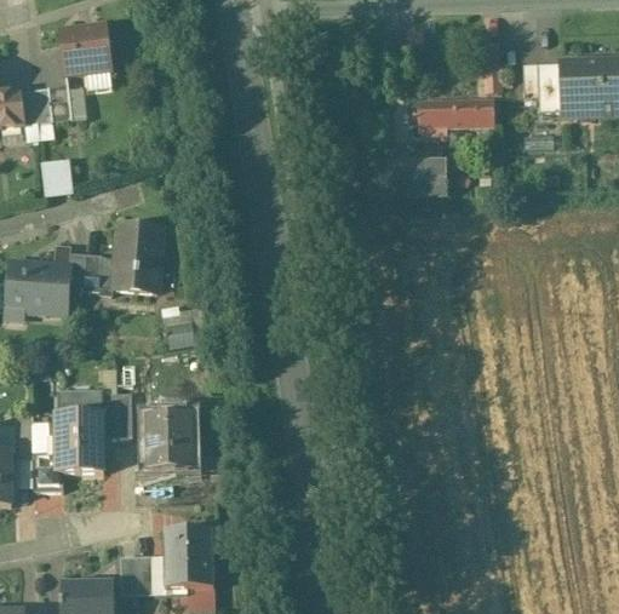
[(103,26),(59,30),(64,76),(109,72),(103,26)]
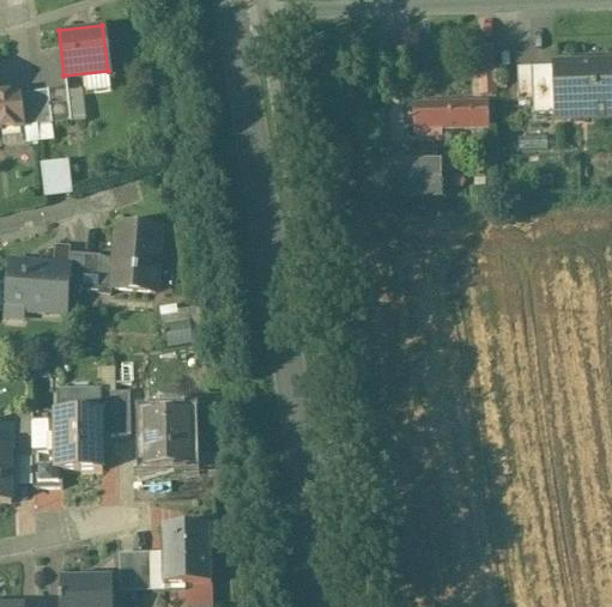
[(611,60),(552,62),(552,64),(553,111),(553,117),(611,115),(611,60)]
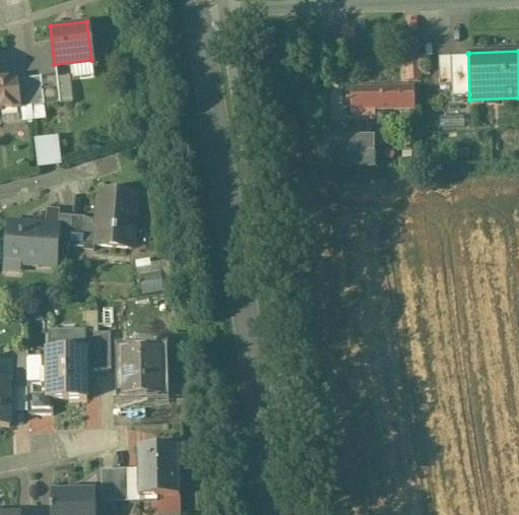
[(469,94),(468,54),(449,55),(451,95),(469,94)]
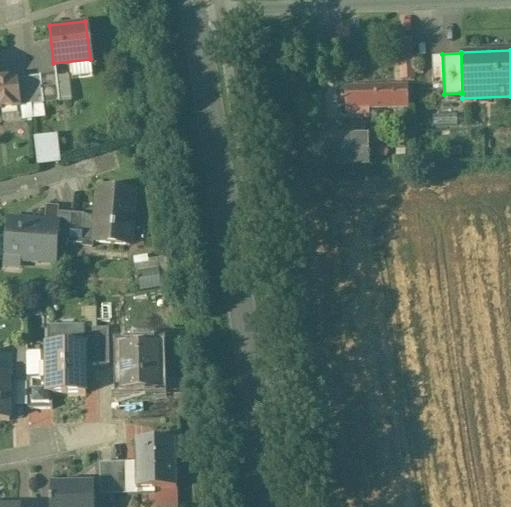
[(54,71),(39,73),(42,101),(58,99),(54,71)]
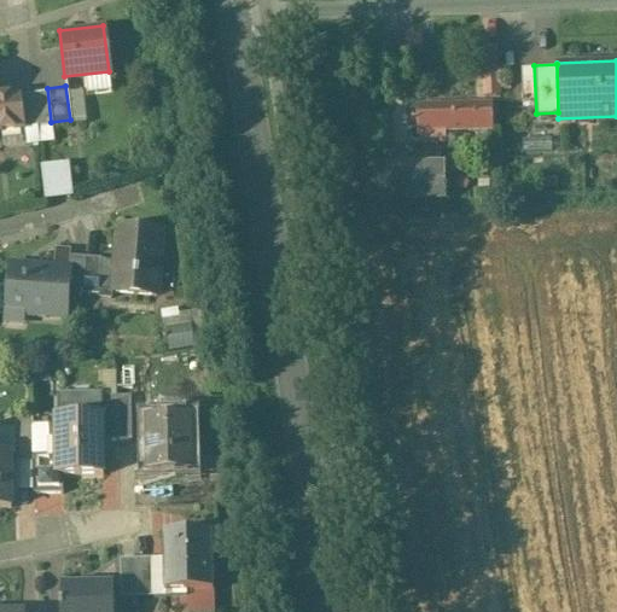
[(47,88),(31,91),(35,123),(51,122),(47,88)]
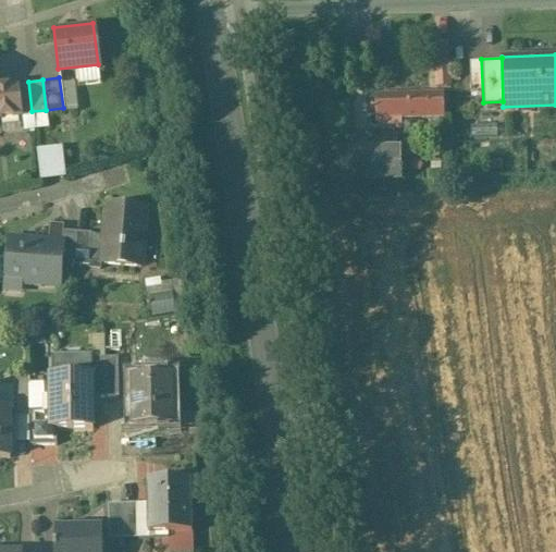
[(28,82),(15,83),(19,113),(32,111),(28,82)]
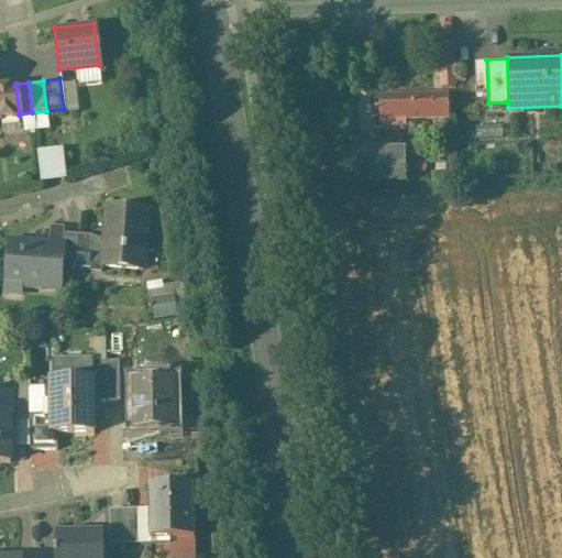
[(15,84),(0,85),(0,108),(1,117),(19,115),(15,84)]
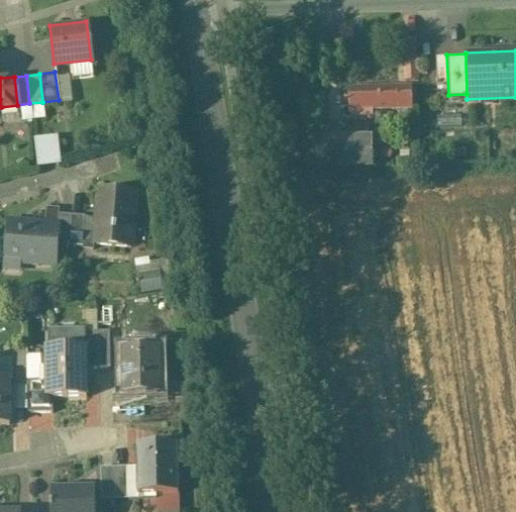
[(410,84),(346,85),(347,115),(372,114),(371,106),(411,106),(410,84)]
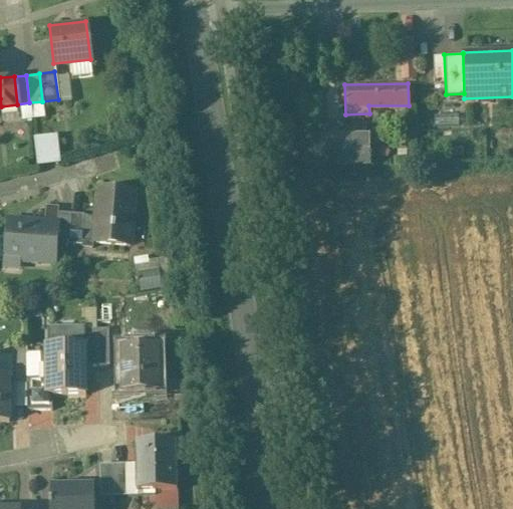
[(369,163),(368,134),(320,136),(321,164),(369,163)]
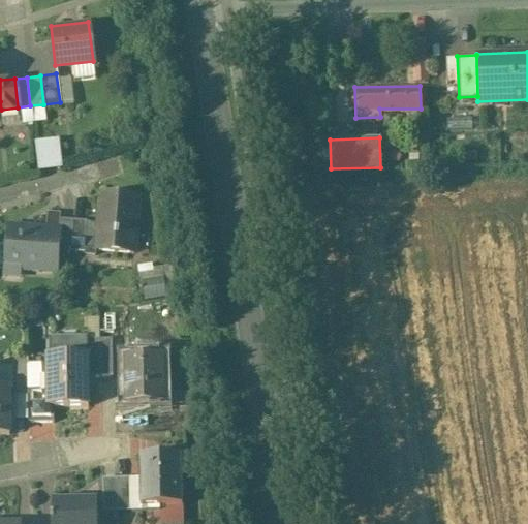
[(137,194),(99,191),(94,247),(132,250),(137,194)]
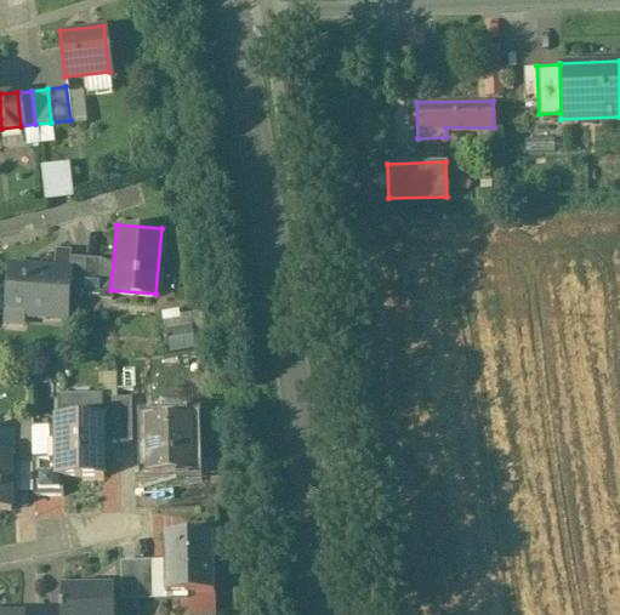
[(69,246),(53,245),(52,266),(67,267),(68,254),(69,246)]
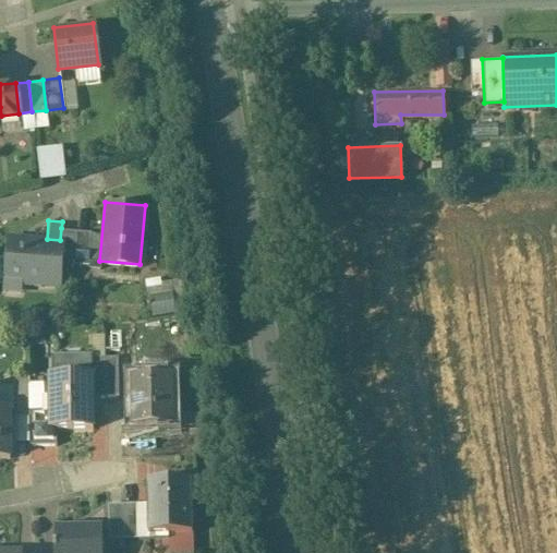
[(61,228),(60,240),(62,240),(61,252),(74,253),(76,229),(61,228)]
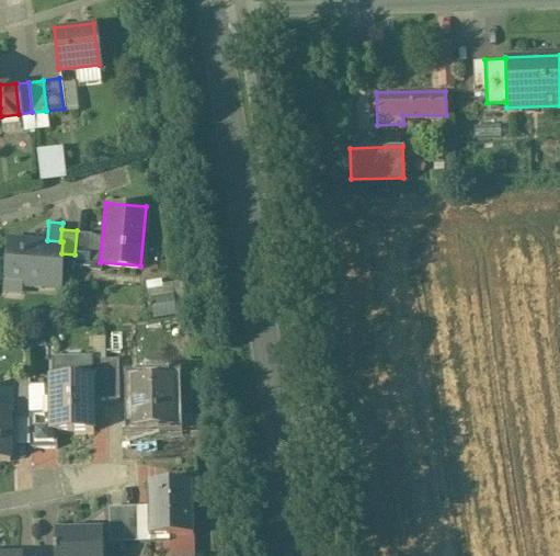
[(90,231),(77,230),(75,254),(73,263),(88,264),(90,231)]
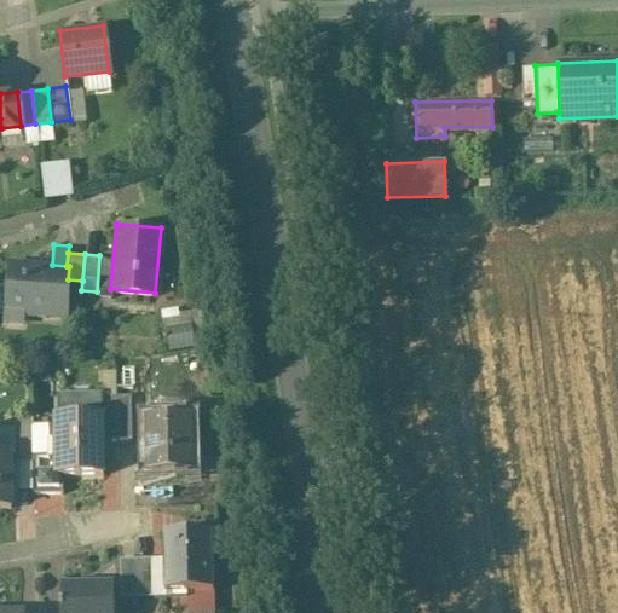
[(52,265),(9,261),(5,311),(45,313),(45,308),(65,311),(68,279),(69,266),(67,266),(52,265)]
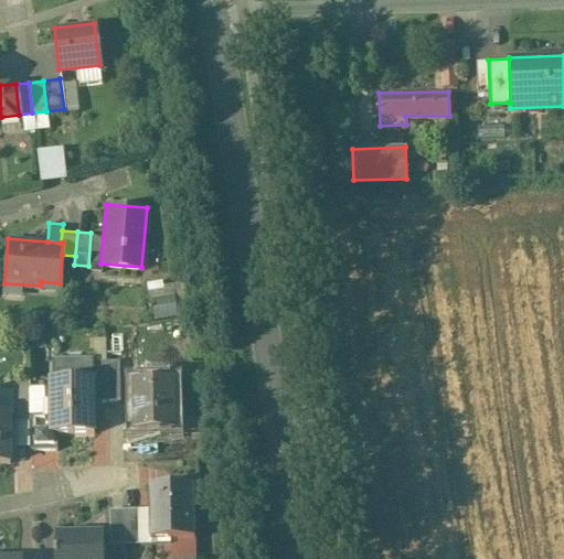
[(85,356),(51,357),(52,380),(77,379),(77,374),(85,373),(85,356)]
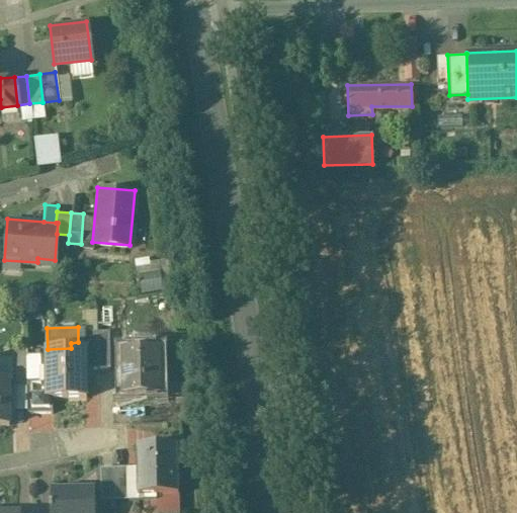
[(96,329),(83,329),(83,343),(96,342),(96,329)]
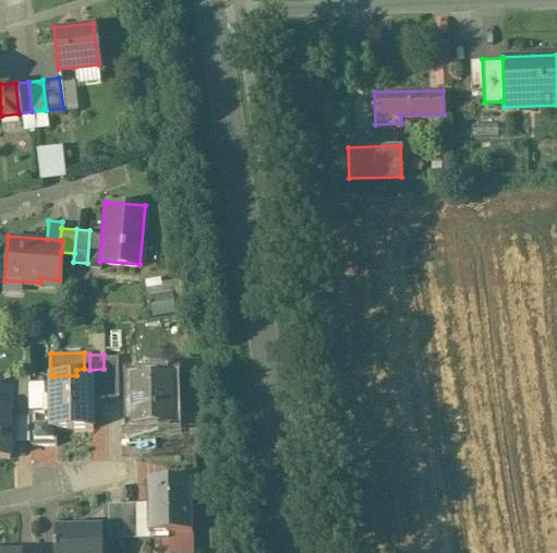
[(118,394),(117,355),(104,355),(104,369),(105,394),(118,394)]
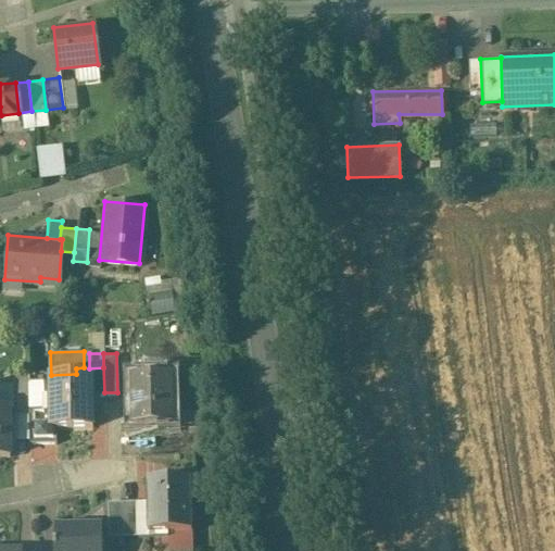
[(104,392),(103,367),(89,368),(90,374),(91,374),(91,393),(104,392)]
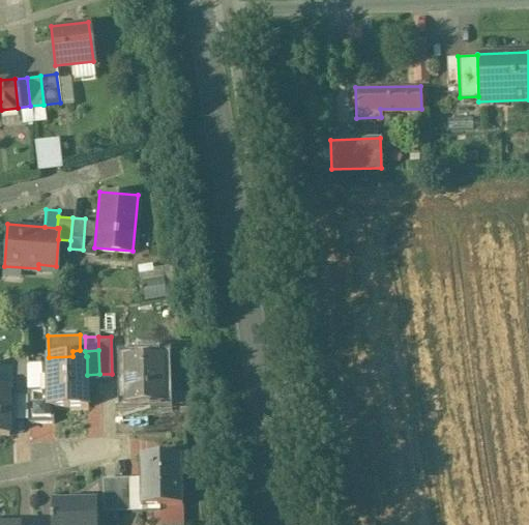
[(26,362),(26,354),(10,355),(10,363),(11,363),(11,362),(26,362)]
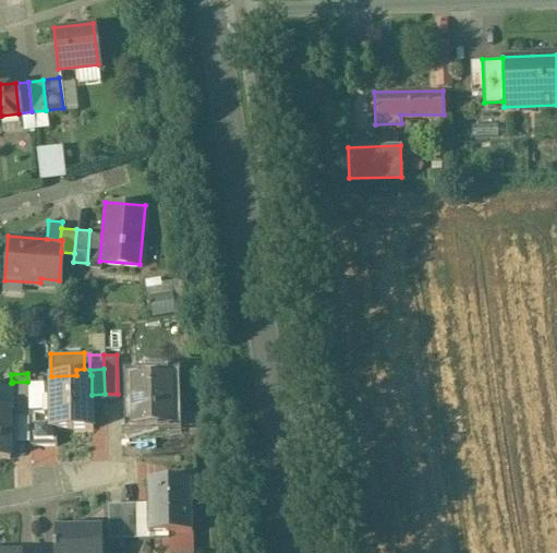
[(171,374),(130,375),(131,424),(172,424),(171,374)]
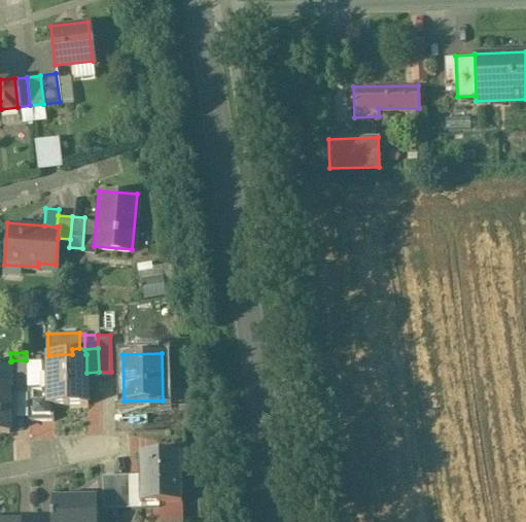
[(48,355),(47,355),(47,384),(47,403),(51,402),(86,402),(86,373),(86,354),(72,354),(48,355)]
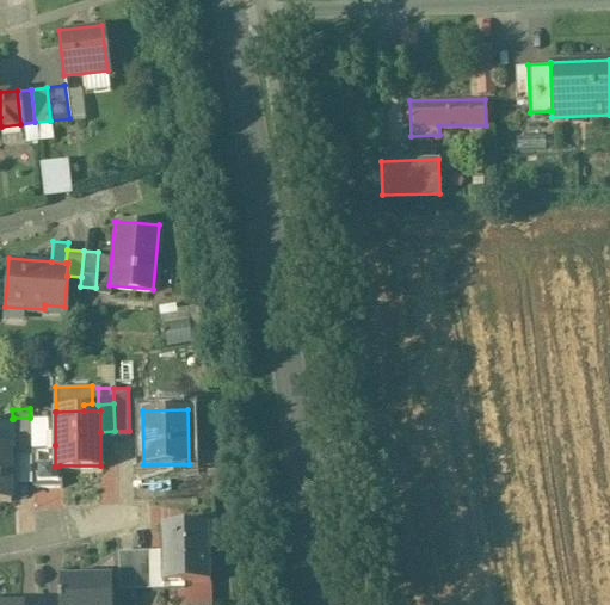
[(31,446),(31,418),(30,418),(13,418),(13,419),(14,455),(31,455),(31,446)]
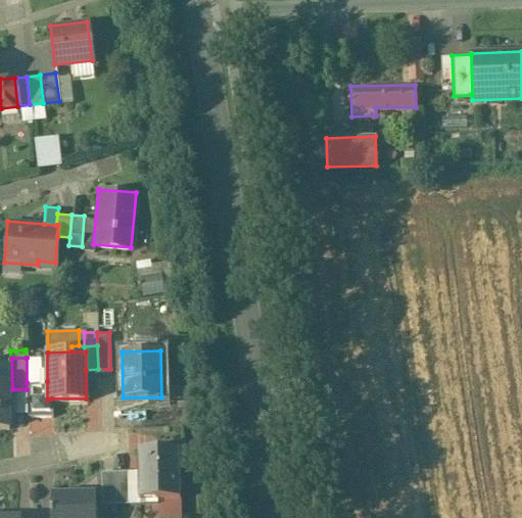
[(47,399),(47,381),(27,382),(27,389),(28,415),(52,414),(51,398),(47,399)]
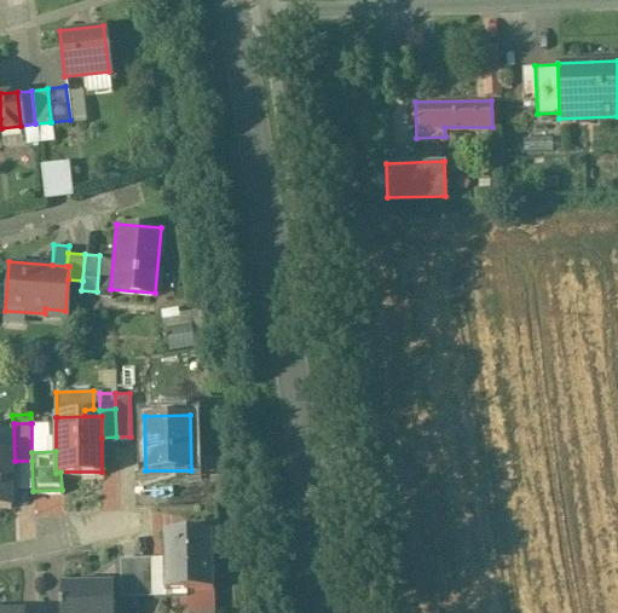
[(0,504),(10,504),(9,454),(0,454),(0,504)]
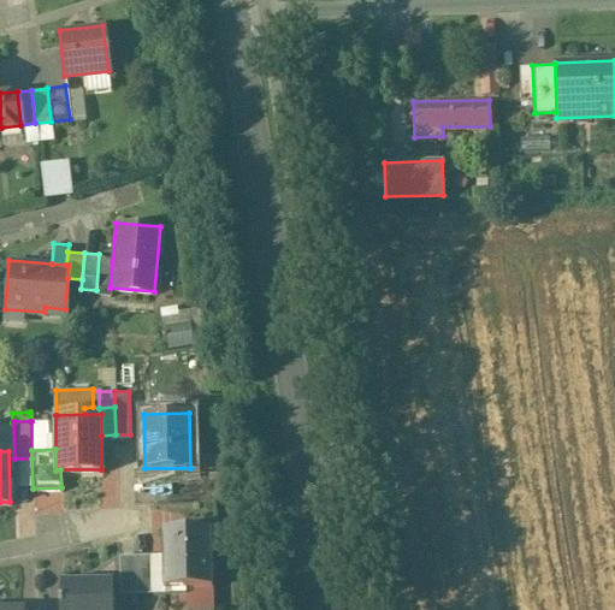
[(210,528),(161,528),(163,586),(185,586),(211,586),(210,528)]
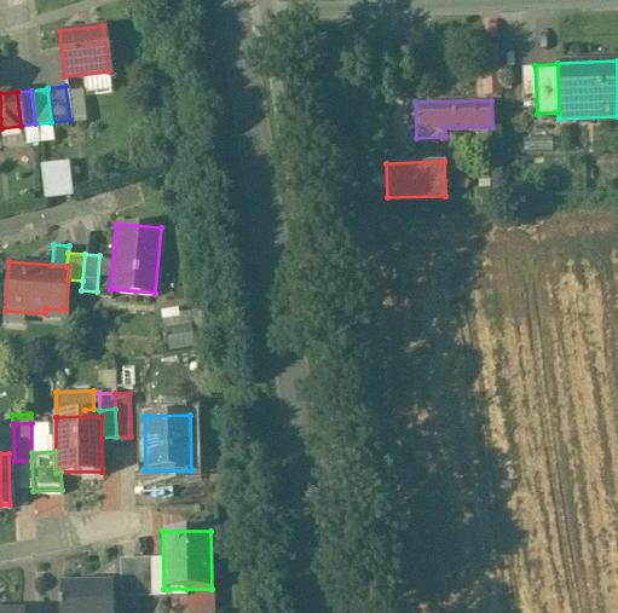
[(136,594),(136,555),(119,556),(120,594),(136,594)]
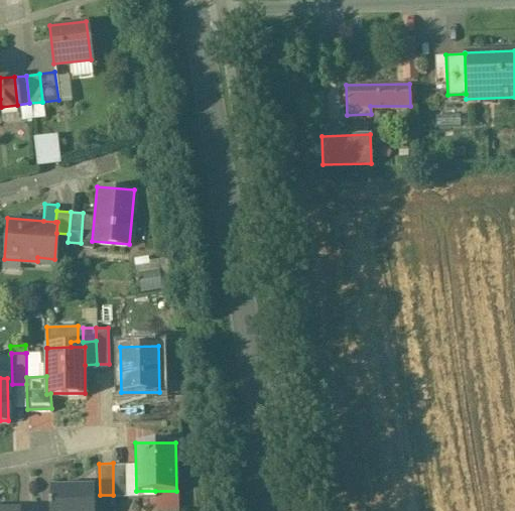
[(126,463),(113,463),(113,495),(126,495),(126,463)]
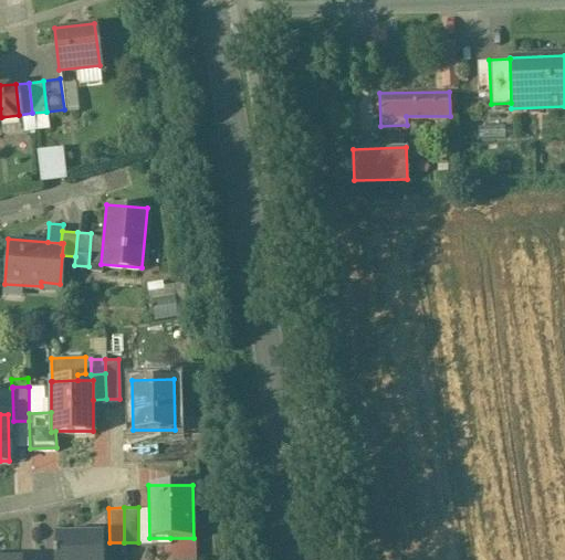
[(103,559),(103,531),(55,532),(55,549),(53,549),(53,557),(54,557),(53,559),(103,559)]
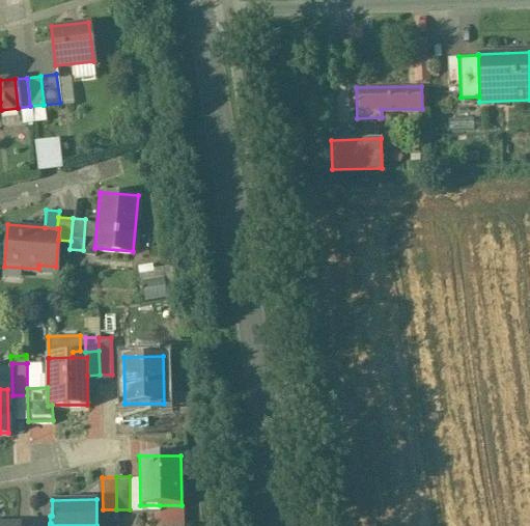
[(182,523),(182,505),(160,505),(161,524),(182,523)]
